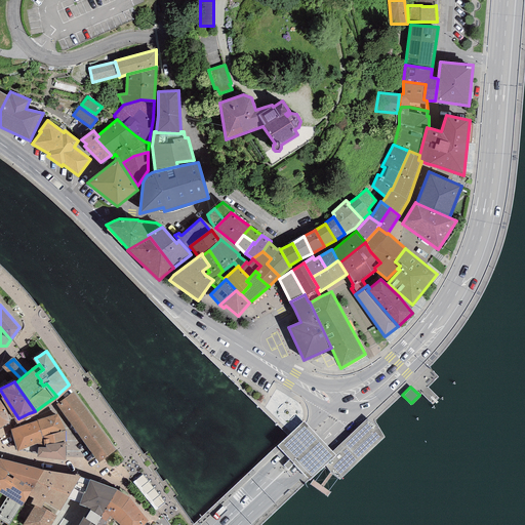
[(99,457),(112,448),(73,394),(61,402),(63,406),(88,442),(93,449),(99,457)]
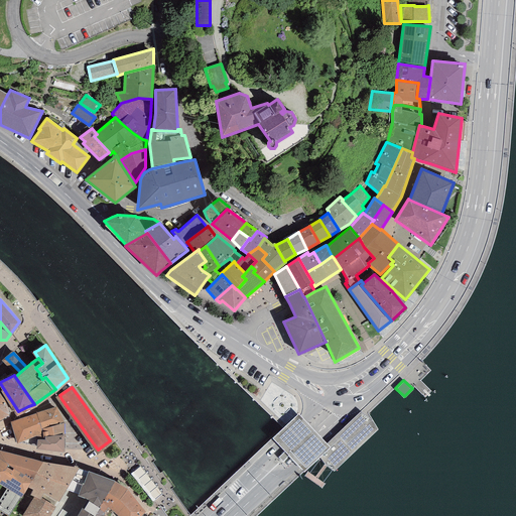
[(62,448),(61,422),(56,410),(55,407),(45,411),(30,416),(13,422),(16,434),(17,440),(20,439),(21,441),(37,446),(62,448)]
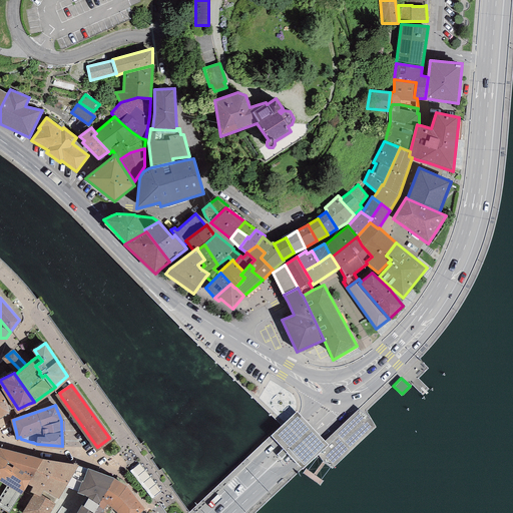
[(281,424),(270,437),(302,469),(316,456),(321,450),(329,443),(297,411),(283,424),(281,424)]
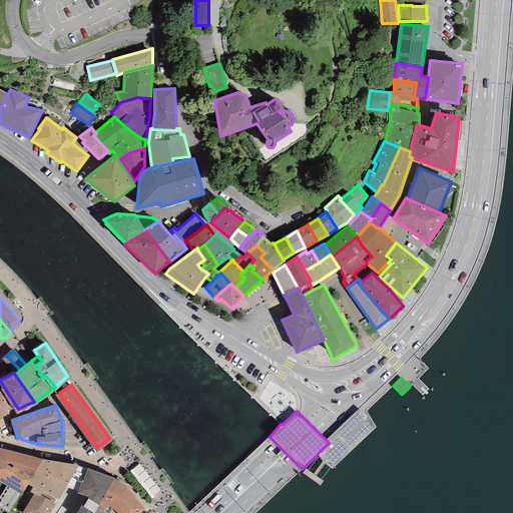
[(358,414),(329,443),(321,450),(331,460),(368,424),(358,414)]
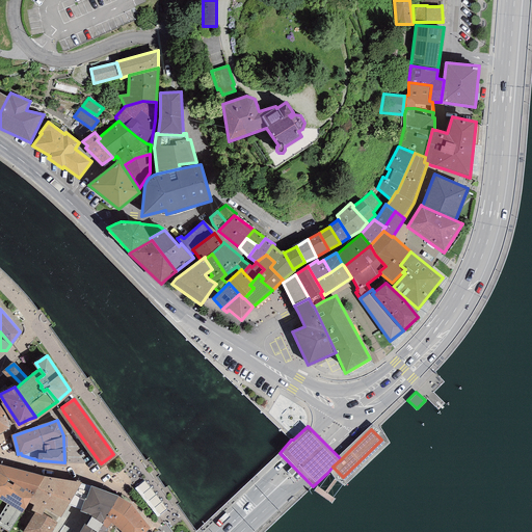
[(35,506),(41,509),(44,503),(60,512),(67,502),(80,481),(42,476),(28,472),(2,466),(0,466),(0,491),(1,490),(15,498),(22,503),(25,505),(28,499),(36,503),(35,506)]
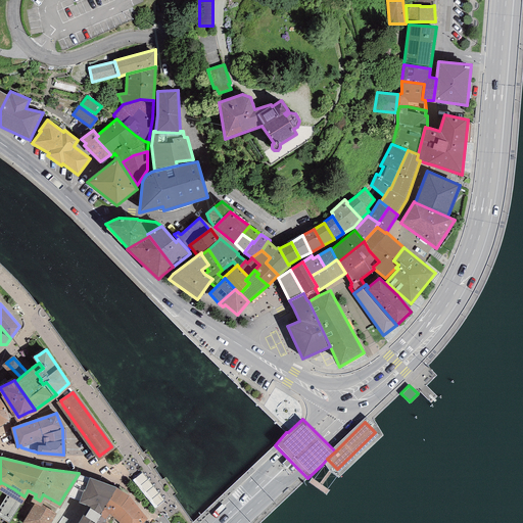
[(84,488),(80,500),(89,504),(84,513),(78,522),(105,522),(101,520),(109,510),(124,522),(138,522),(145,516),(140,510),(128,494),(114,486),(90,478),(86,489),(84,488)]
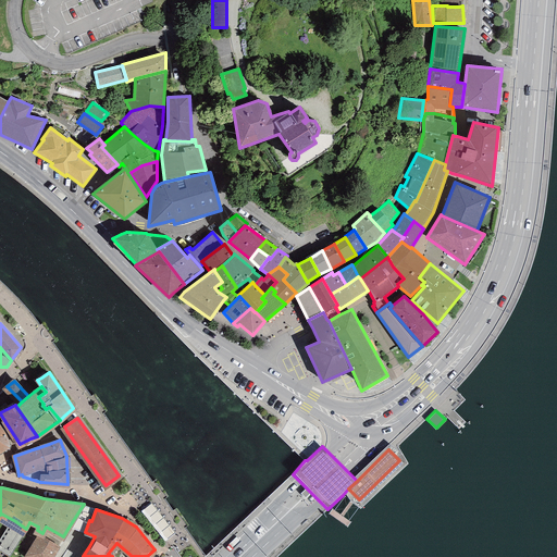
[(9,549),(23,527),(15,521),(0,544),(9,549)]
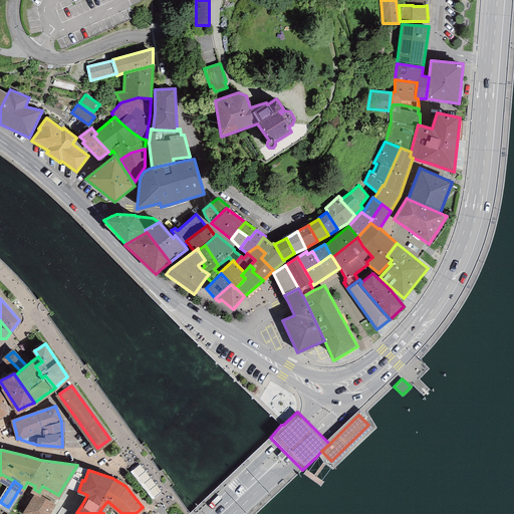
[(28,513),(46,513),(52,504),(36,493),(25,512),(28,513)]
